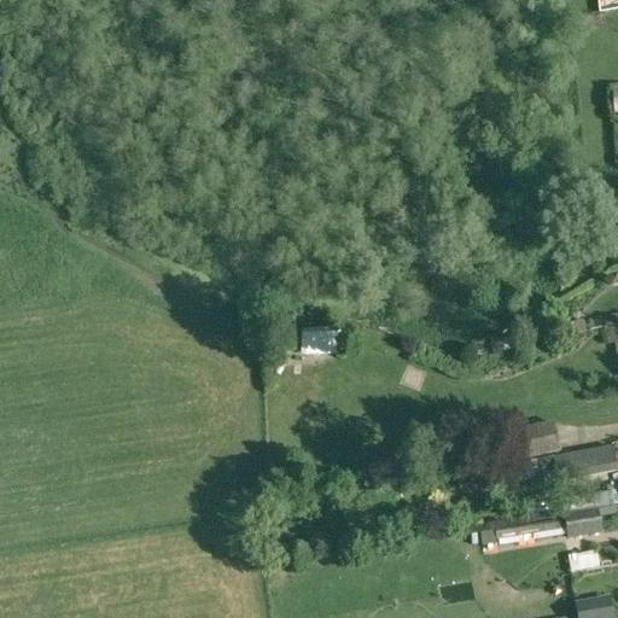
[(582,18),(569,22),(570,38),(586,34),(582,18)]
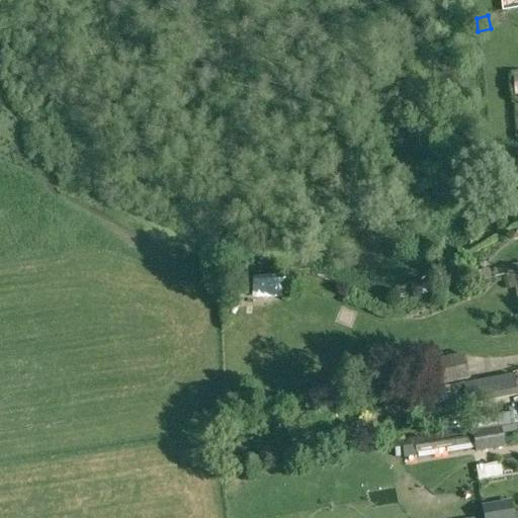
[(491,281),(488,271),(479,273),(482,283),(491,281)]
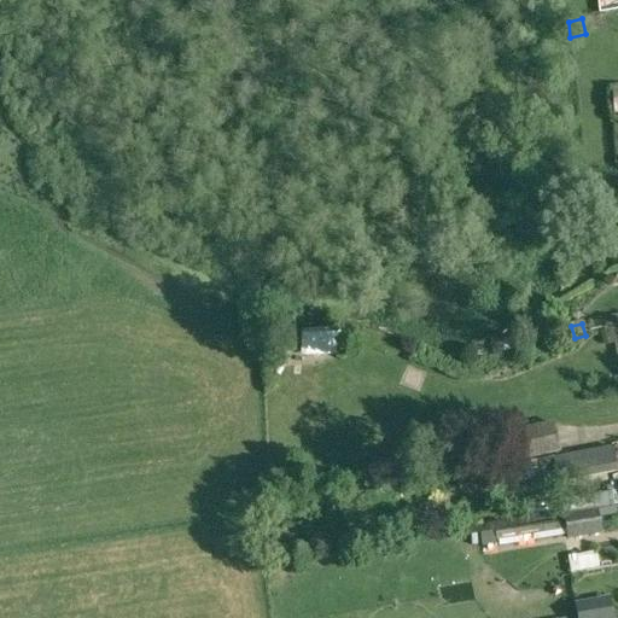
[(339,332),(313,332),(313,356),(339,355),(339,332)]
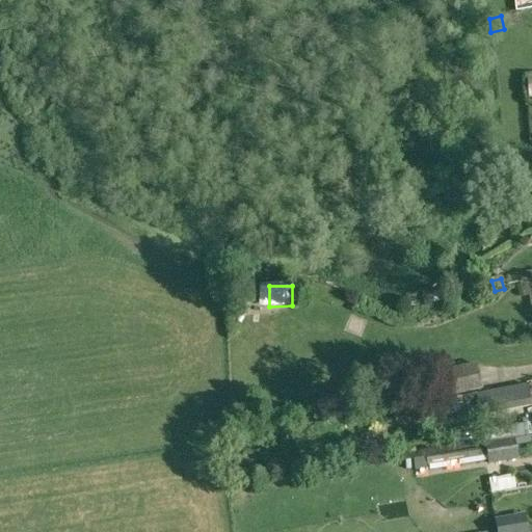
[(477,367),(443,373),(448,397),(482,390),(477,367)]
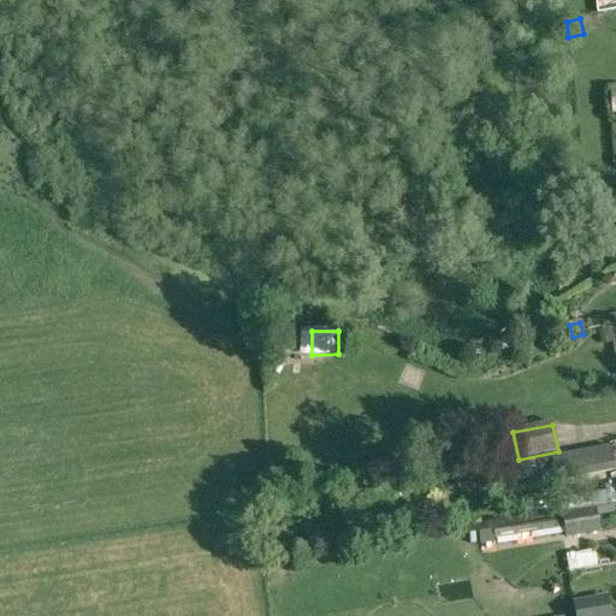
[(469,442),(473,469),(491,467),(487,432),(484,432),(469,442)]
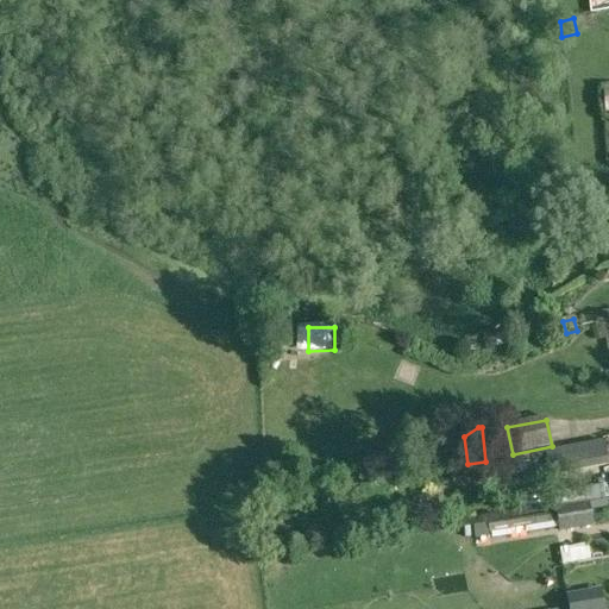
[(507,427),(494,431),(498,457),(513,454),(507,427)]
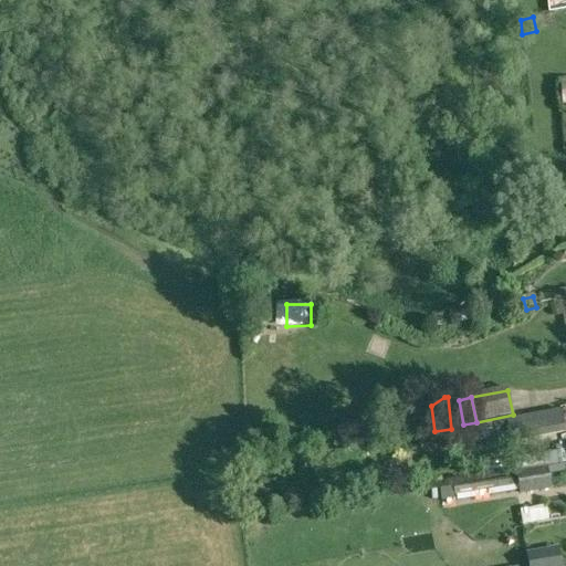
[(505,419),(510,437),(511,442),(563,432),(558,409),(505,419)]
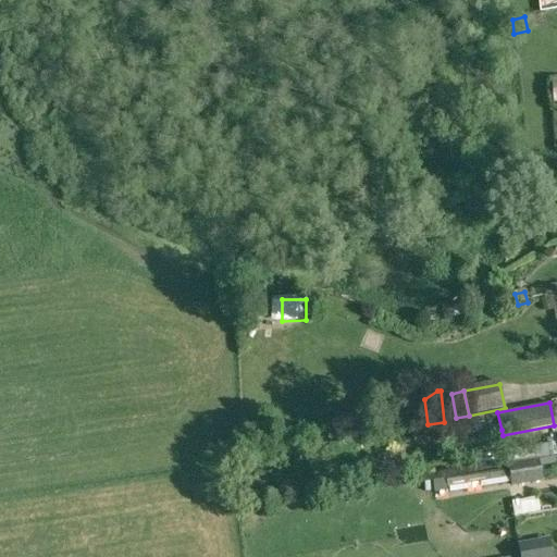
[(497,412),(485,415),(489,433),(502,430),(497,412)]
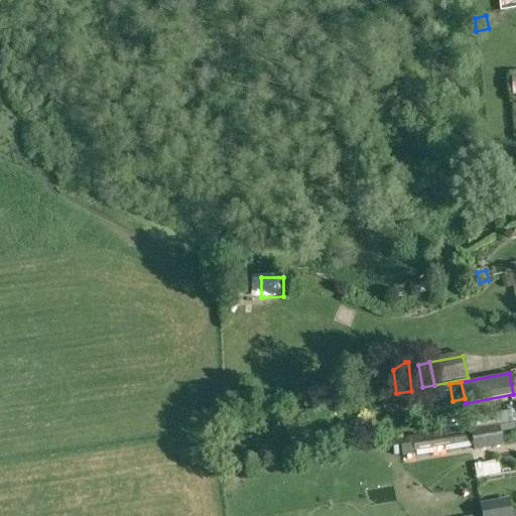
[(421,391),(410,393),(413,405),(424,403),(421,391)]
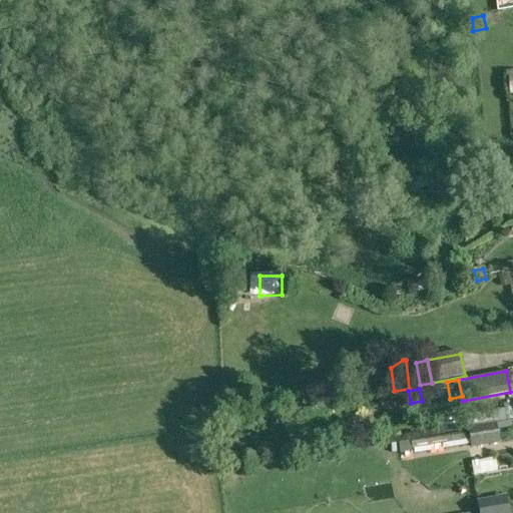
[(494,425),(468,429),(472,448),(498,443),(494,425)]
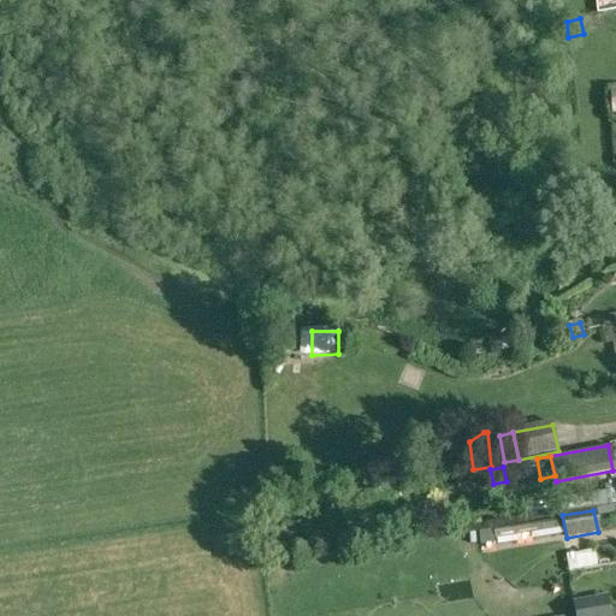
[(594,552),(567,557),(569,570),(597,566),(594,552)]
